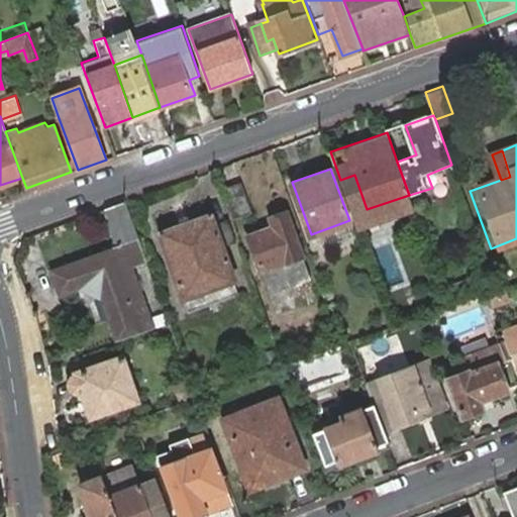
[(241,181),(223,186),(234,216),(251,210),(241,181)]
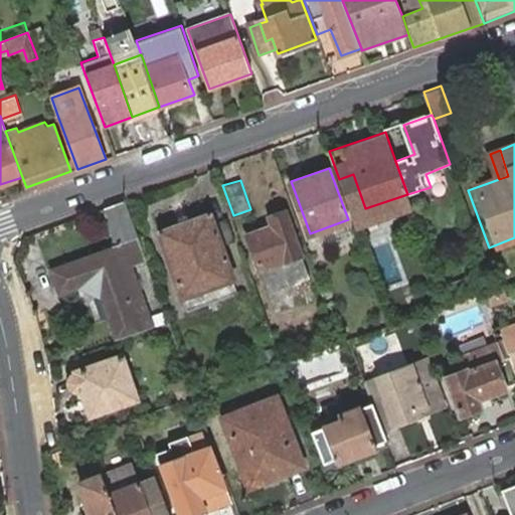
[(125,199),(105,206),(117,243),(51,267),(59,290),(79,283),(100,292),(115,338),(151,326),(130,264),(147,258),(139,234),(136,235),(125,199)]
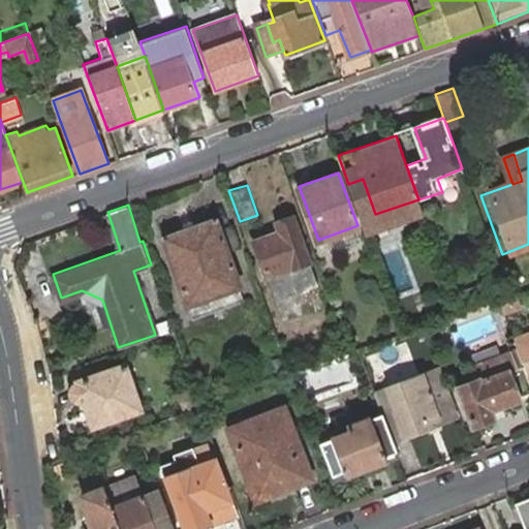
[(216,216),(163,235),(188,303),(241,284),(229,251),(242,246),(234,222),(219,226),(216,216)]
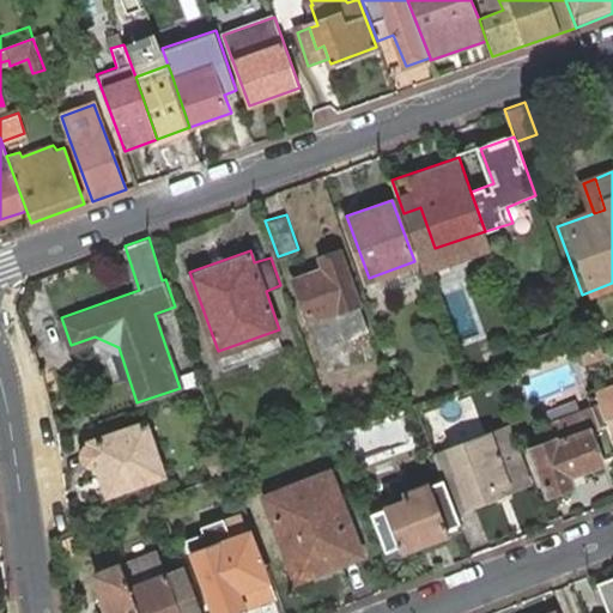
[(317,344),(366,329),(340,252),(319,259),(321,266),(295,275),(317,344)]
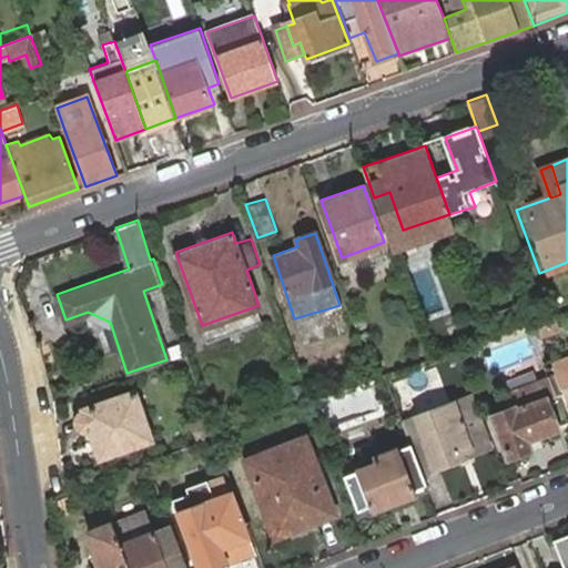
[(559,327),(554,313),(545,316),(536,320),(541,334),(559,327)]
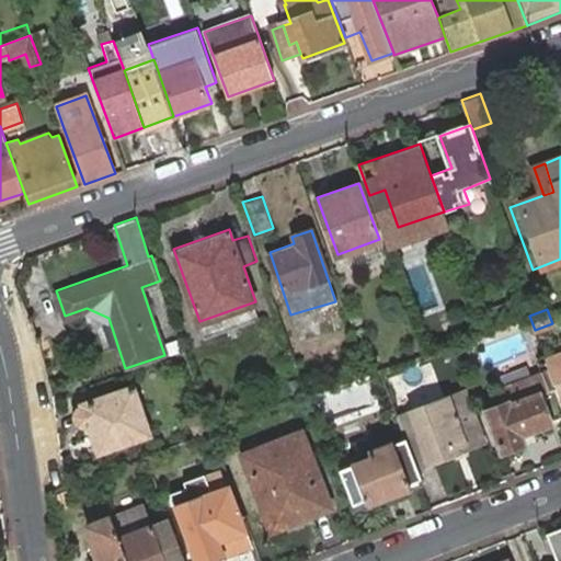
[(560,351),(546,357),(553,376),(560,393),(560,351)]
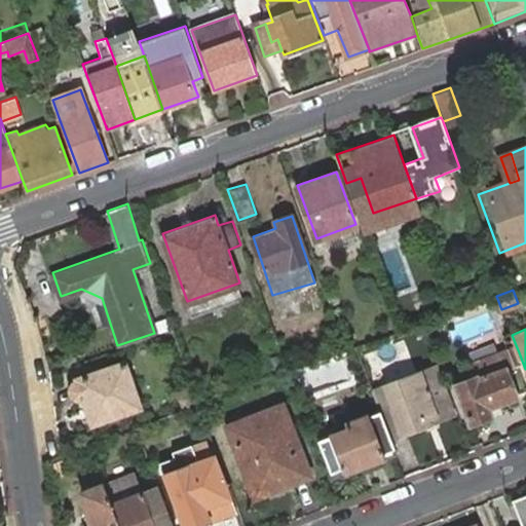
[(525,388),(525,371),(525,369),(519,352),(476,368),(478,375),(456,384),(470,421),(493,412),(490,406),(517,396),(516,392),(525,388)]
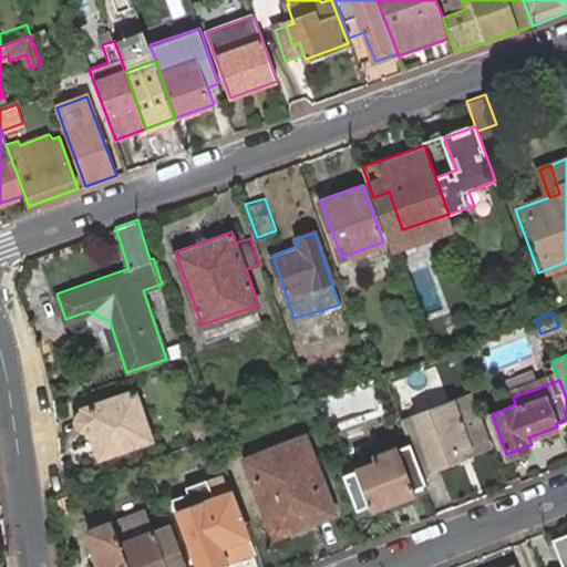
[(137,390),(85,408),(85,410),(82,412),(80,415),(79,419),(80,423),(80,426),(82,428),(86,429),(91,430),(100,455),(153,437),(137,390)]
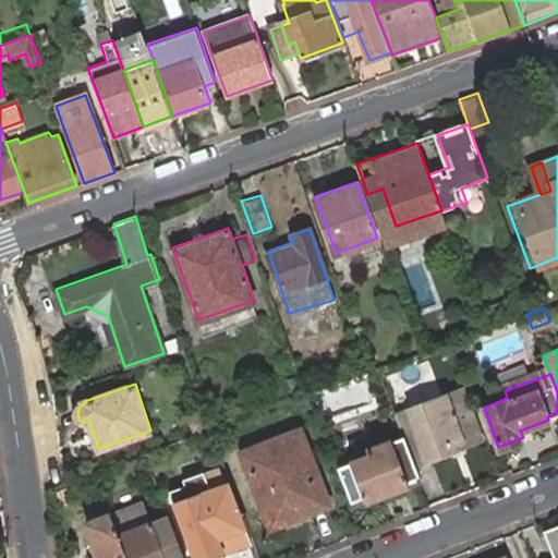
[(459,384),(393,409),(403,435),(414,463),(415,463),(480,437),(459,384)]
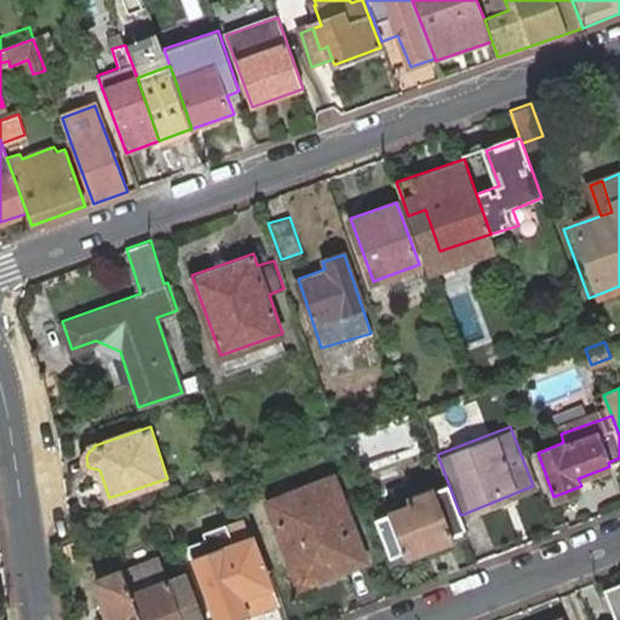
[(224,455),(212,459),(219,476),(230,472),(224,455)]
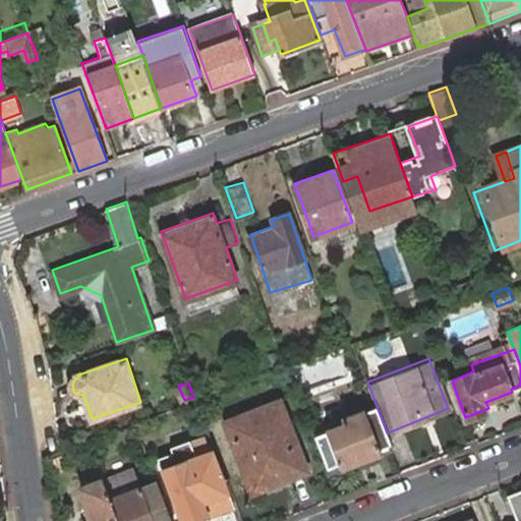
[(280,461),(286,477),(305,470),(278,401),(226,422),(248,476),(264,471),(263,467),(280,461)]
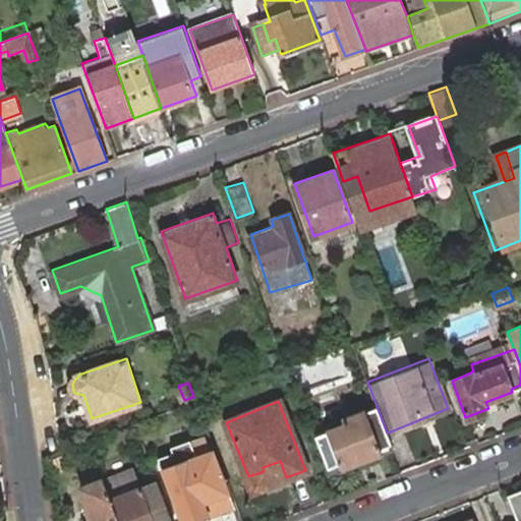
[(374,437),(387,432),(377,406),(363,410),(351,414),(344,417),(345,423),(334,426),(326,429),(313,435),(327,467),(338,463),(340,468),(381,453),(378,447),(374,437)]
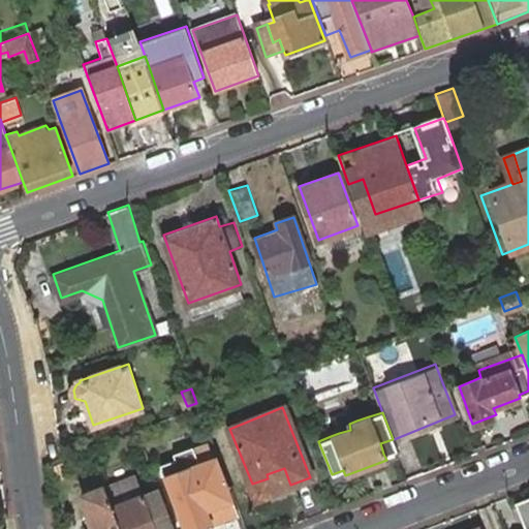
[(334,419),(339,433),(350,430),(349,424),(356,421),(354,417),(352,412),(334,419)]
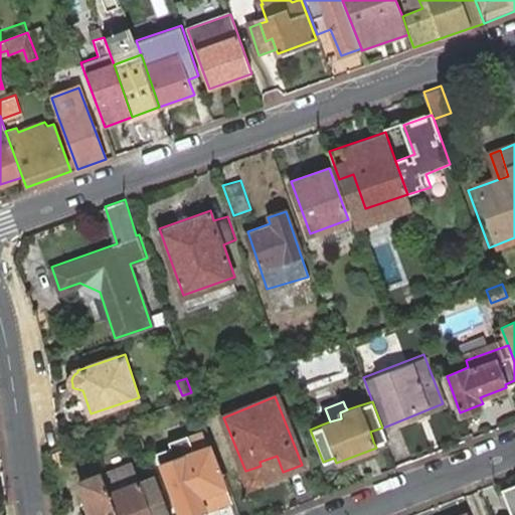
[(398,421),(383,427),(392,451),(407,445),(398,421)]
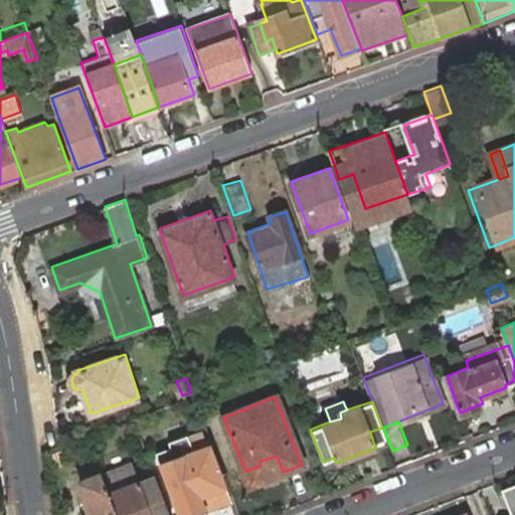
[(386,438),(382,427),(370,432),(373,442),(386,438)]
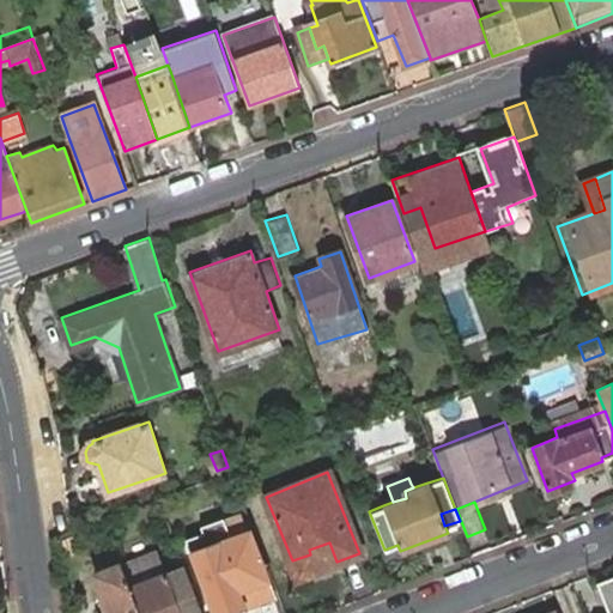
[(240,588),(266,577),(243,515),(187,536),(214,612),(222,612),(244,605),(240,588)]
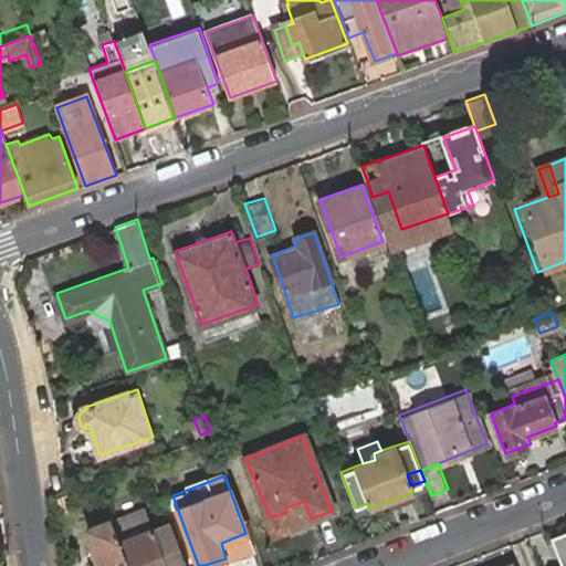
[(427,488),(425,481),(410,485),(413,492),(427,488)]
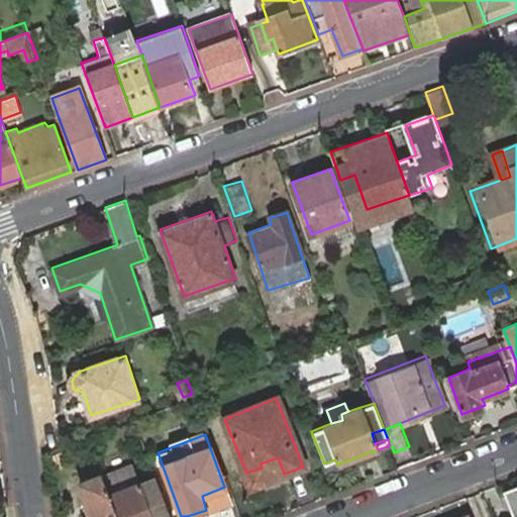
[(251,486),(284,474),(278,457),(261,463),(262,468),(246,473),(251,486)]
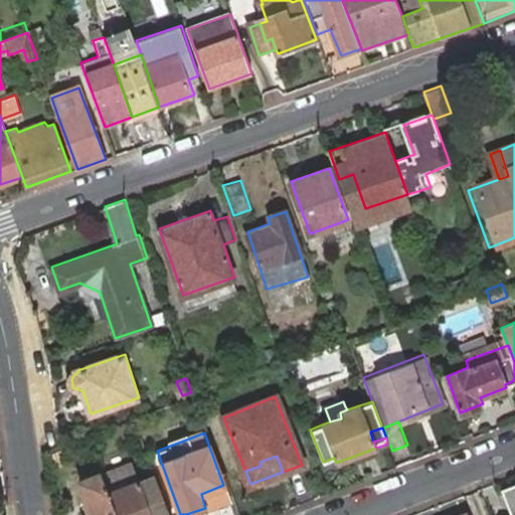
[(170,514),(162,491),(145,498),(135,470),(105,481),(117,514),(170,514)]
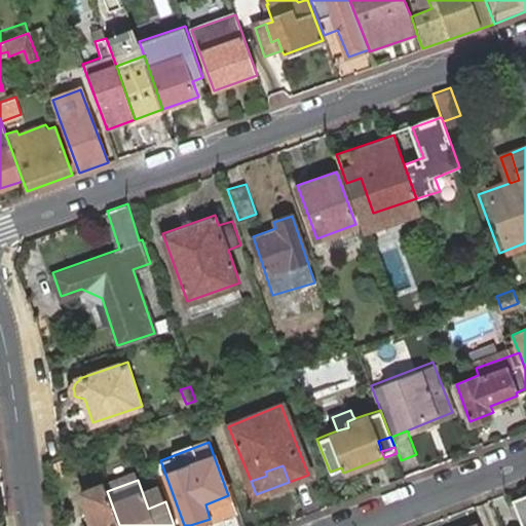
[(119,525),(107,491),(105,486),(80,493),(92,525),(119,525)]
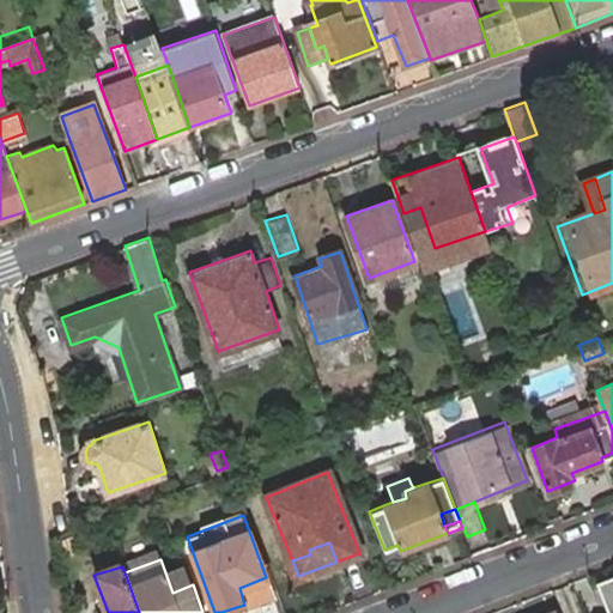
[(612,612),(612,574),(600,580),(612,612)]
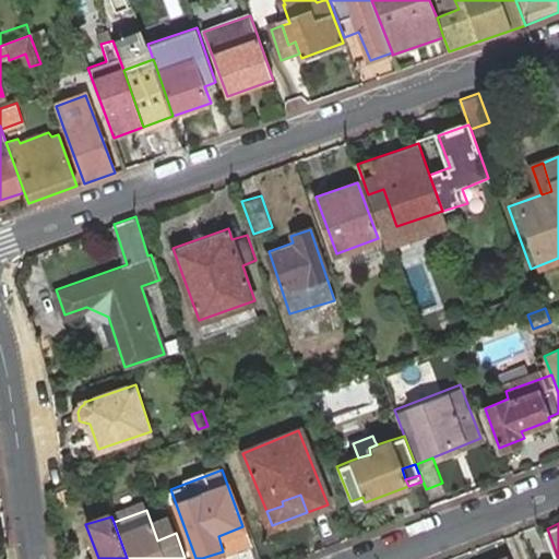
[(248,542),(242,526),(218,536),(223,551),(248,542)]
